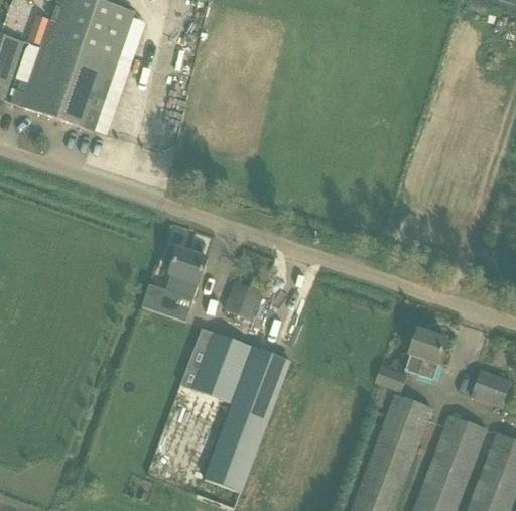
[(17,101),(22,103),(21,105),(94,130),(135,13),(98,0),(59,0),(27,93),(20,91),(17,101)]
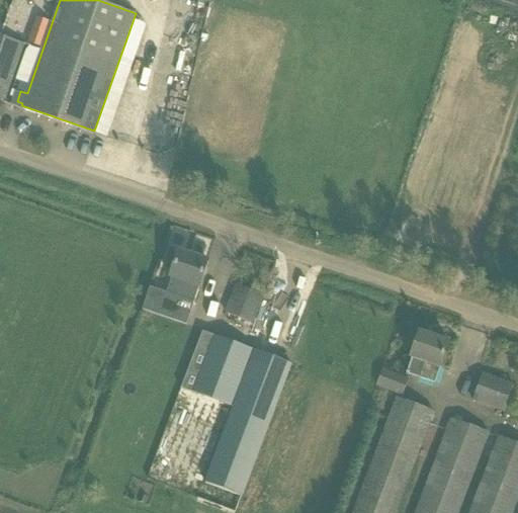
[(27,39),(40,44),(45,32),(31,28),(27,39)]
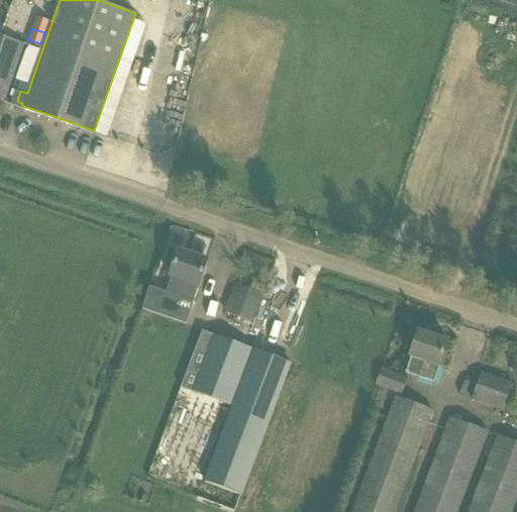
[(0,36),(0,97),(2,98),(24,41),(2,33),(0,36)]
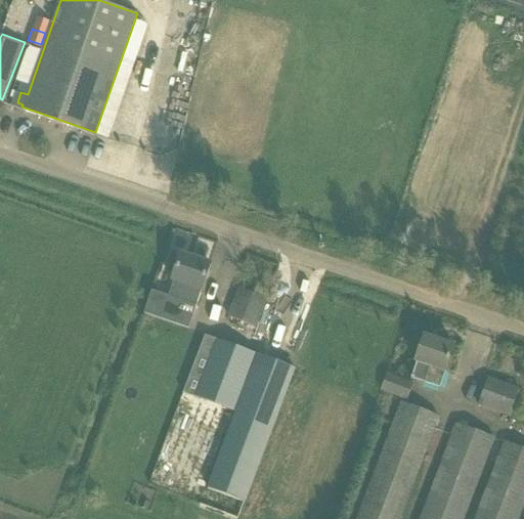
[(202,287),(210,261),(181,251),(172,276),(174,277),(169,293),(182,298),(187,283),(202,287)]
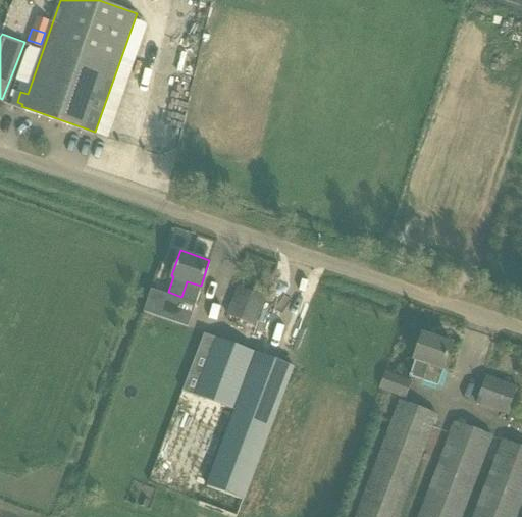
[(239,283),(228,313),(256,321),(265,293),(239,283)]
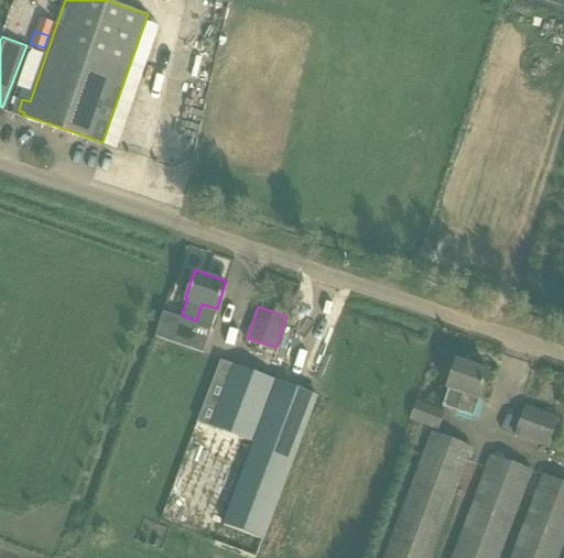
[(196,420),(253,441),(270,398),(258,394),(266,373),(220,356),(196,420)]
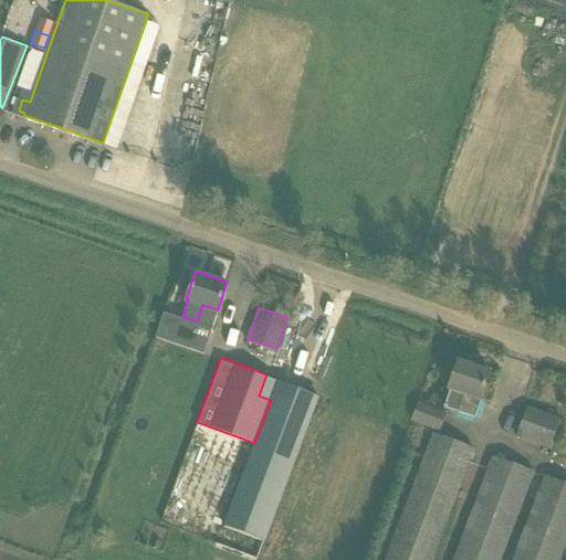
[(458,359),(443,403),(474,414),(490,369),(458,359)]
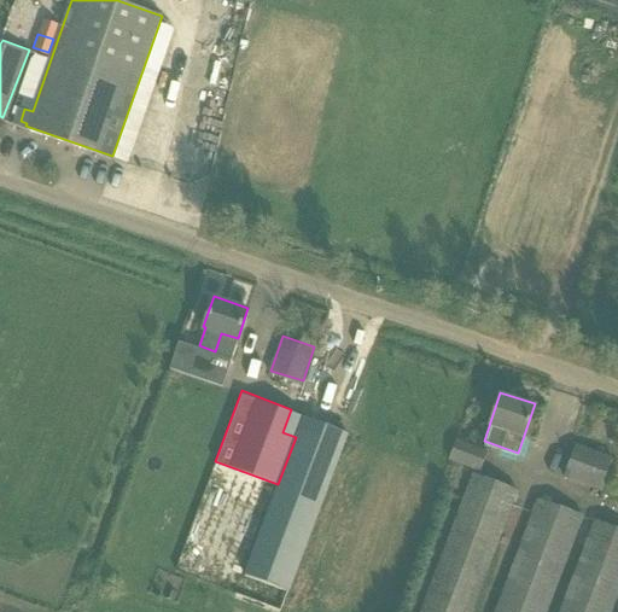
[(244,573),(287,589),(348,431),(304,414),(296,437),(278,484),(244,573)]
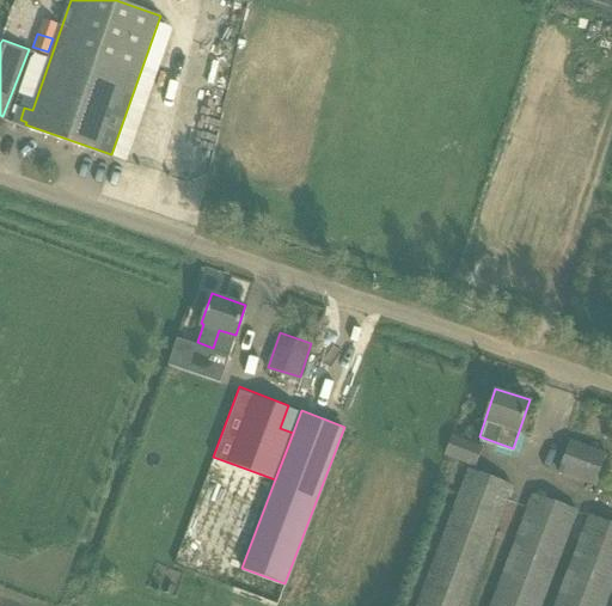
[(445,452),(475,464),(483,444),(453,432),(445,452)]
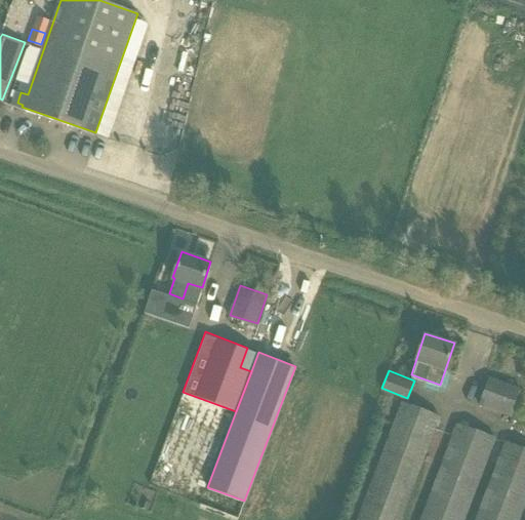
[(479,401),(510,412),(520,387),(488,374),(479,401)]
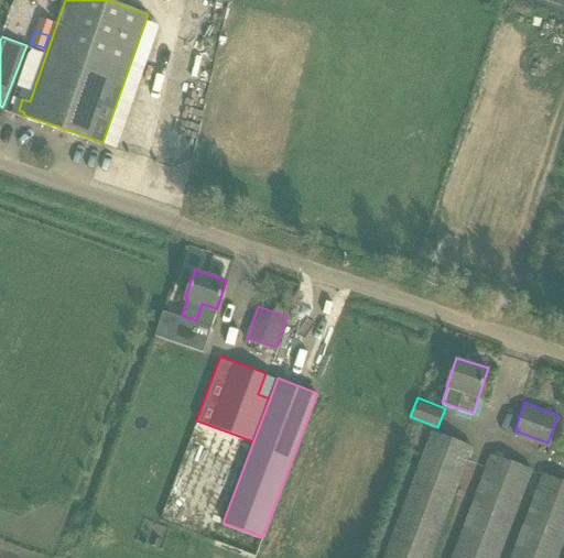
[(381,557),(426,557),(472,444),(433,428),(381,557)]
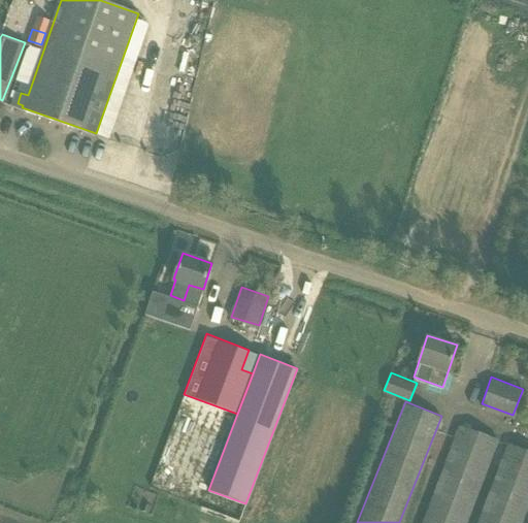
[(423,522),(464,522),(497,436),(460,423),(423,522)]
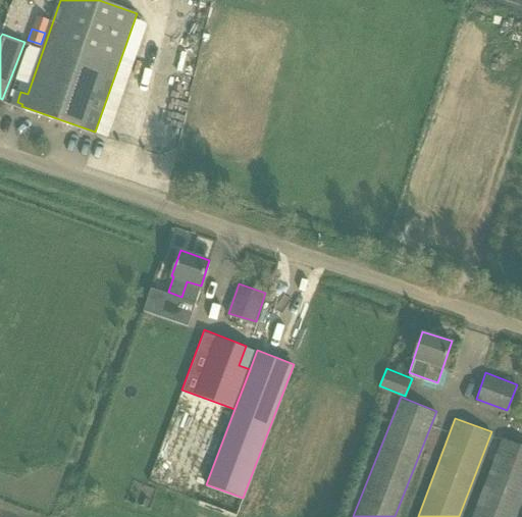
[(521,443),(503,435),(471,516),(514,516),(521,498),(521,443)]
